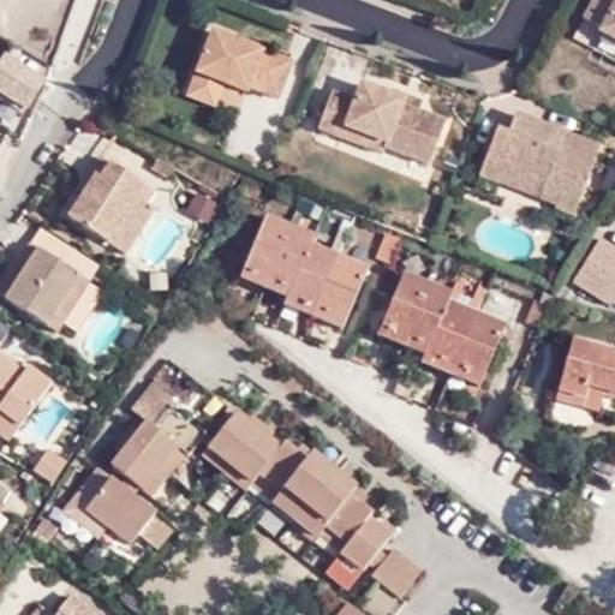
[(614,72),(614,0),(587,0),(579,18),(597,27),(593,33),(598,36),(585,58),(614,72)]
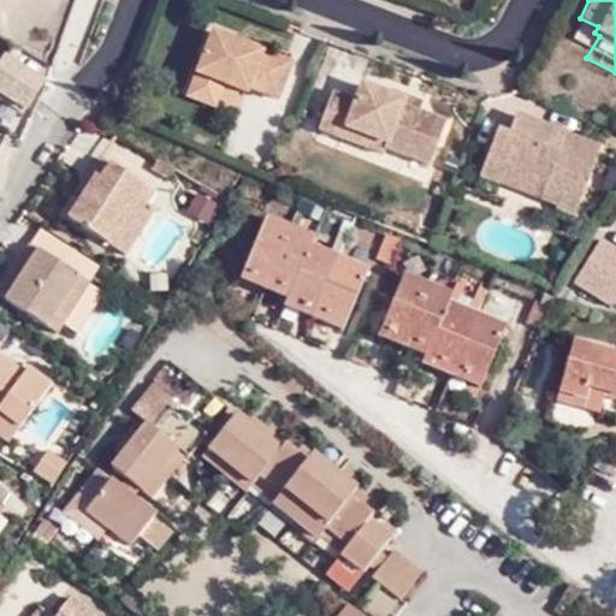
[(214,27),(196,72),(225,84),(241,89),(244,81),(279,94),(294,58),(214,27)]
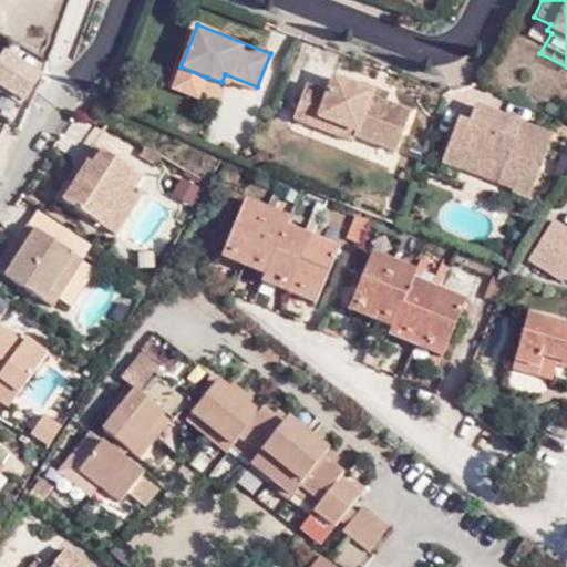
[(39,72),(3,50),(0,55),(0,81),(3,83),(23,95),(39,72)]
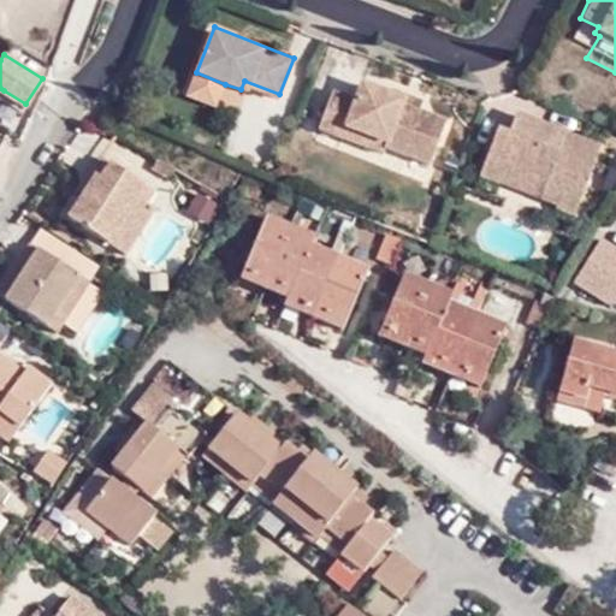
[(225,84),(196,72),(187,96),(217,107),(225,84)]
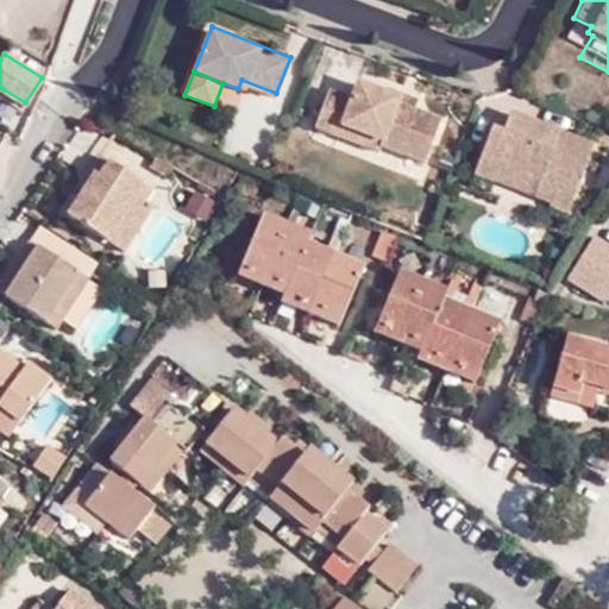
[(439,123),(414,112),(412,118),(397,113),(400,104),(382,95),(357,86),(350,102),(331,94),(319,126),(338,133),(344,118),(384,135),(382,142),(425,157),(439,123)]
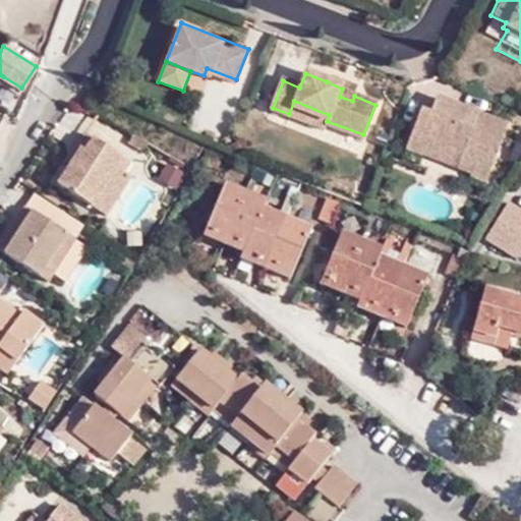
[(19,93),(21,88),(3,76),(0,80),(19,93)]
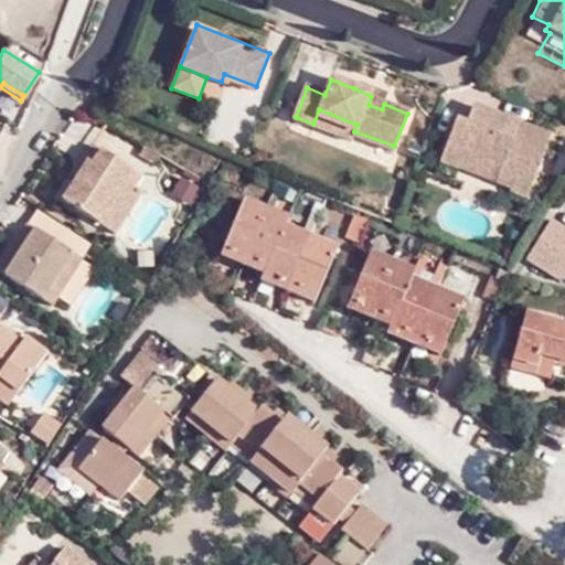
[(382,109),(384,104),(387,96),(355,84),(354,88),(371,96),(369,105),(382,109)]
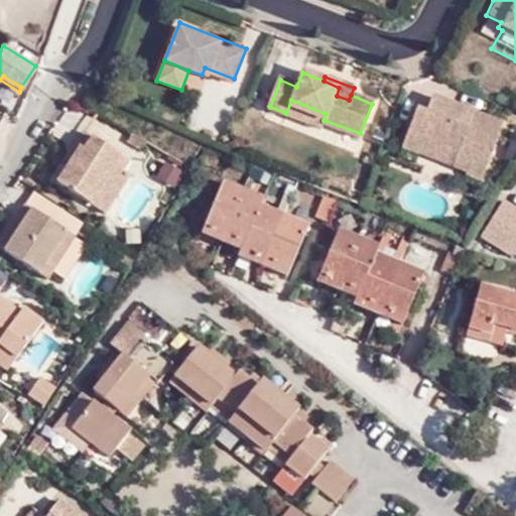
[(421,151),(422,148),(426,137),(459,149),(455,159),(466,164),(463,174),(479,180),(501,122),(435,96),(430,109),(417,104),(402,144),(421,151)]
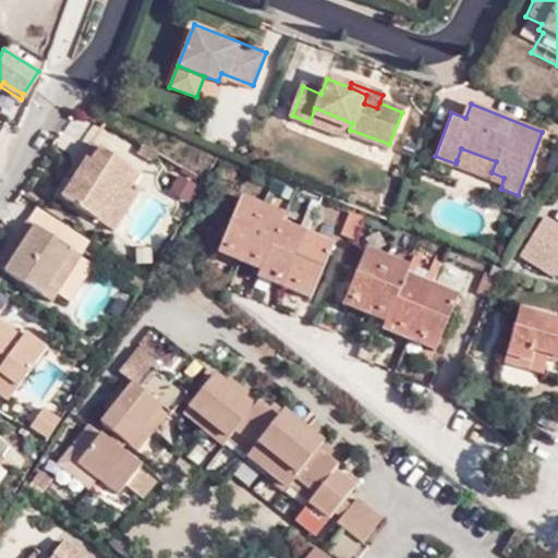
[(347,137),(350,130),(352,123),(315,108),(310,122),(347,137)]
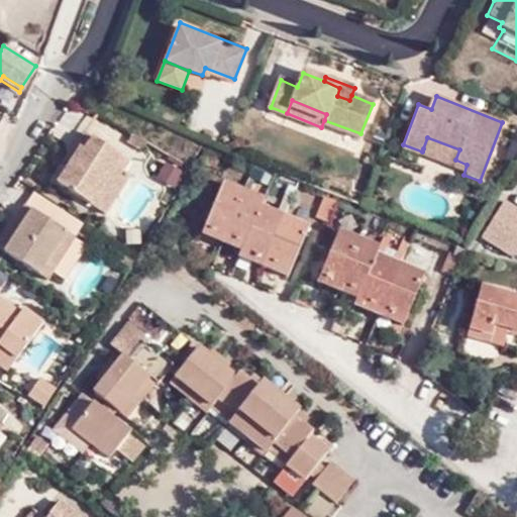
[(59,184),(93,206),(105,185),(113,191),(132,162),(85,131),(67,161),(72,164),(59,184)]
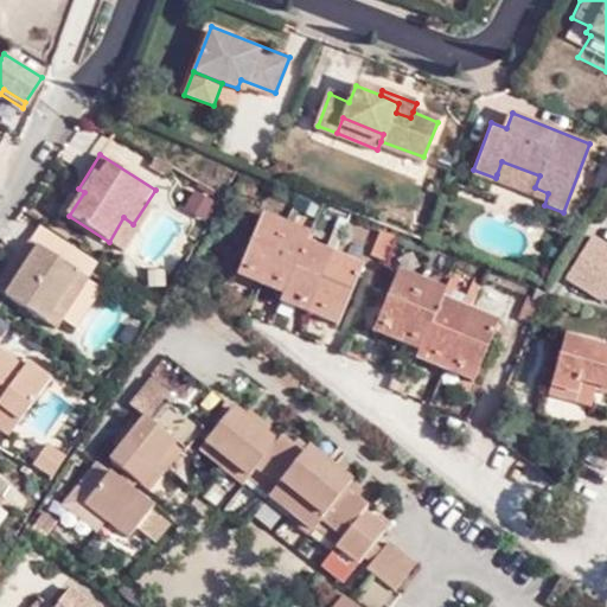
[(502,161),(497,174),(535,187),(540,176),(502,161)]
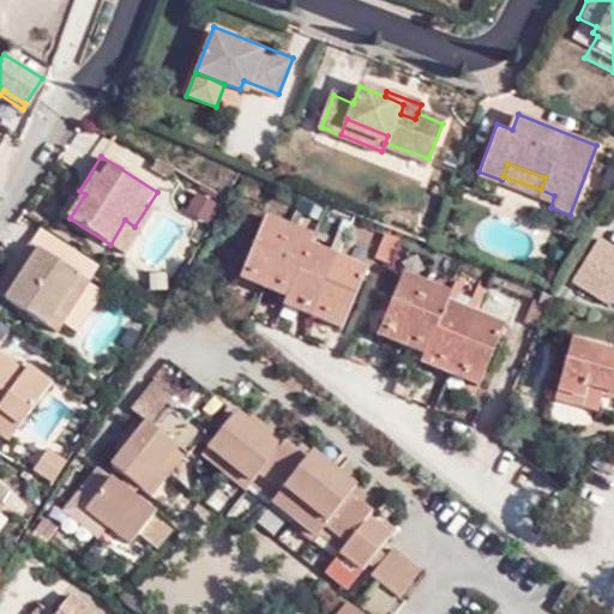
[(536,203),(551,208),(554,196),(541,190),(536,203)]
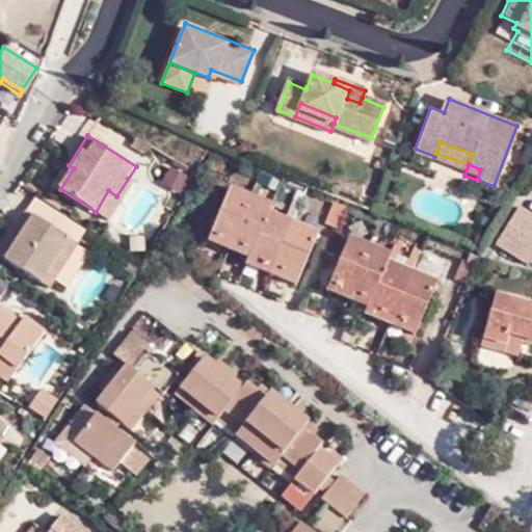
[(186,177),(169,168),(161,184),(178,192),(186,177)]
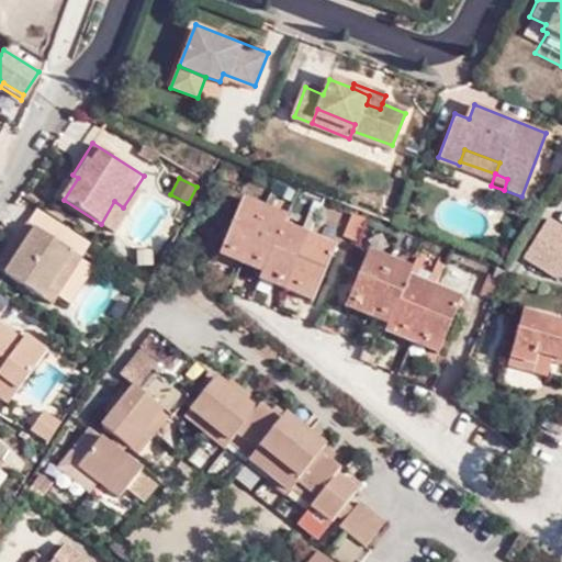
[(308,233),(301,231),(284,223),(288,216),(243,197),(223,245),(266,263),(262,272),(314,295),(335,245),(308,233)]
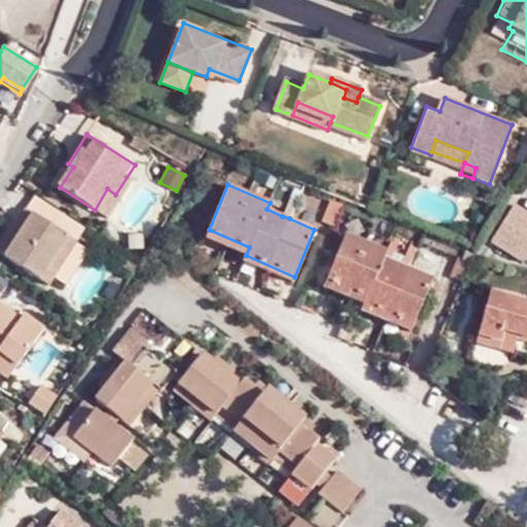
[(107,188),(95,210),(103,215),(115,195),(107,188)]
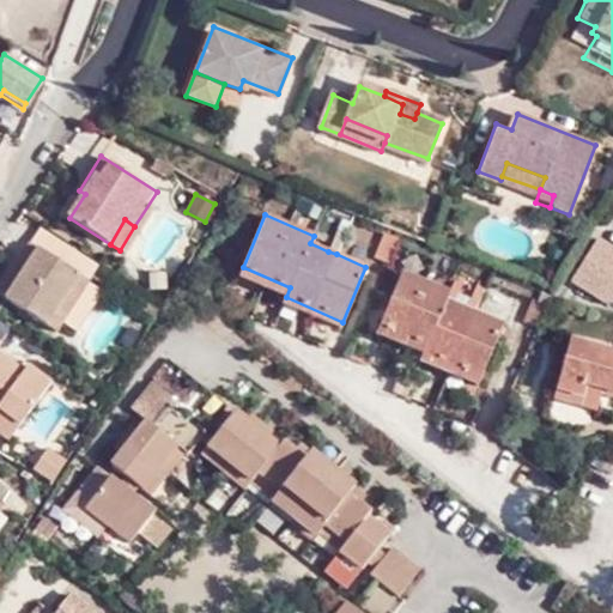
[(338,229),(328,252),(337,254),(346,234),(338,229)]
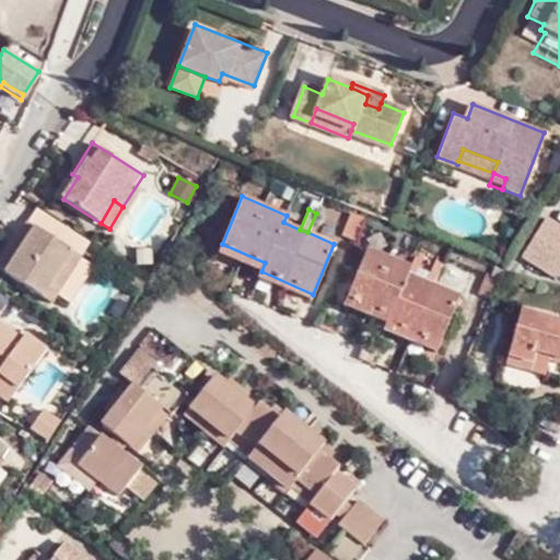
[(43,218),(35,230),(70,253),(77,241),(43,218)]
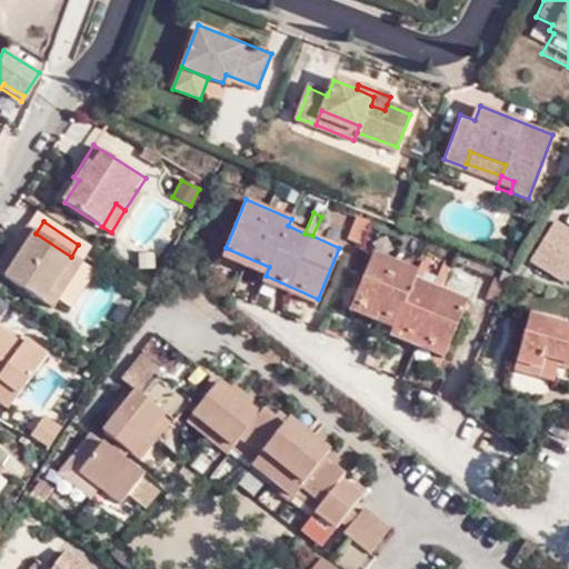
[(529,263),(568,282),(568,233),(549,223),(529,263)]
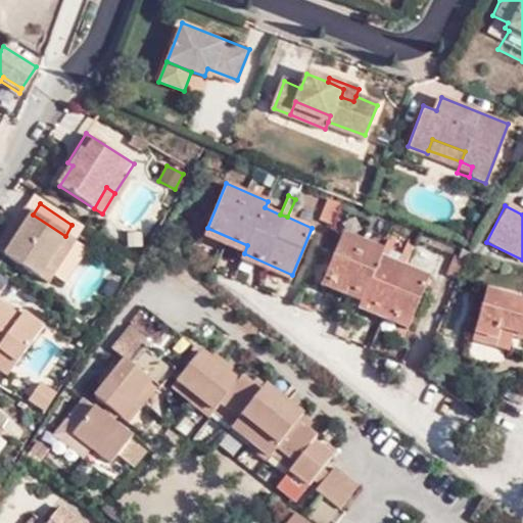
[(19,233),(4,254),(48,283),(53,275),(65,283),(86,250),(74,242),(75,241),(65,236),(33,215),(31,214),(19,233)]
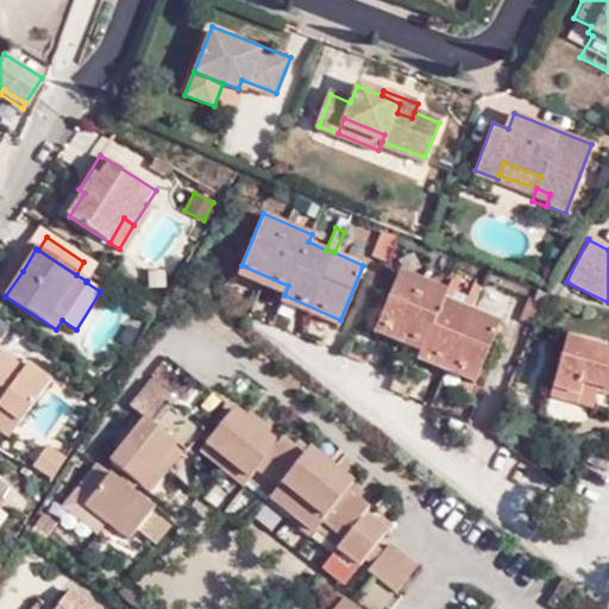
[(0,281),(0,293),(5,296),(23,271),(12,264),(0,281)]
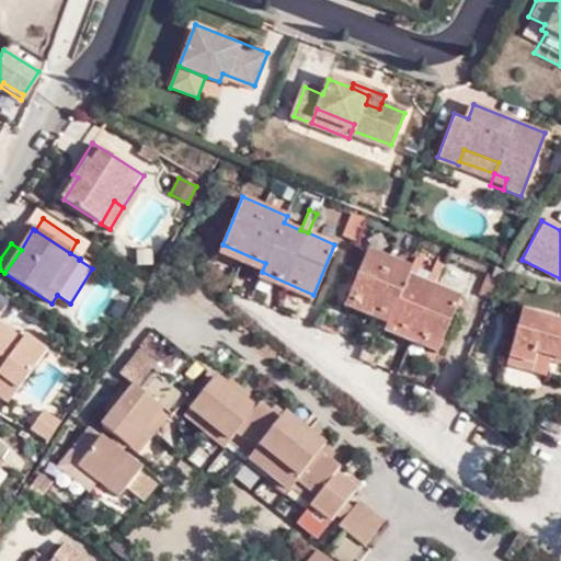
[(265,263),(222,244),(219,253),(262,272),(265,263)]
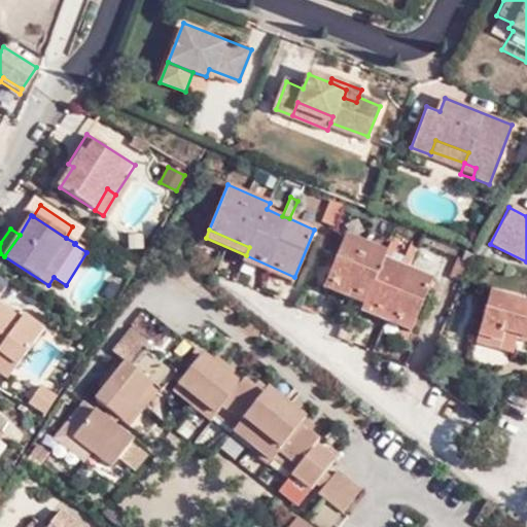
[(407,267),(401,265),(384,257),(386,251),(345,235),(327,279),(367,296),(363,305),(412,326),(431,278),(407,267)]
